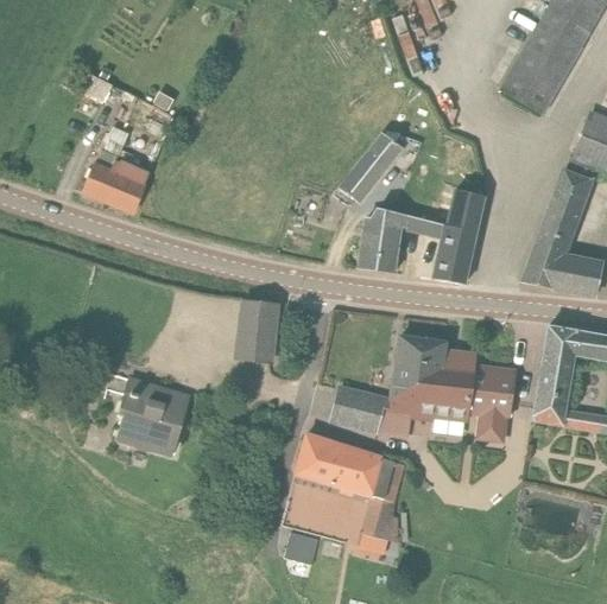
[(549,0),(500,88),(544,114),(606,2),(606,0),(549,0)]
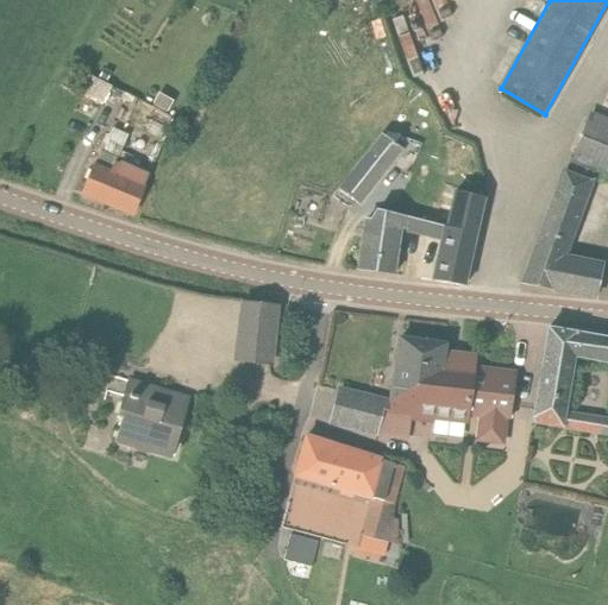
[(105,65),(100,74),(107,77),(112,69),(105,65)]
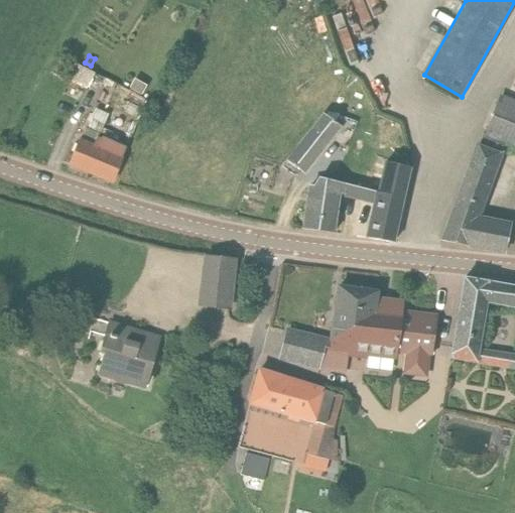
[(97,71),(80,62),(72,79),(89,87),(97,71)]
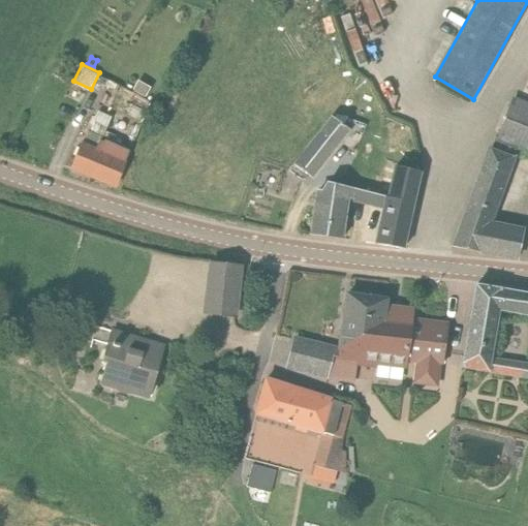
[(134,88),(147,94),(152,85),(140,78),(134,88)]
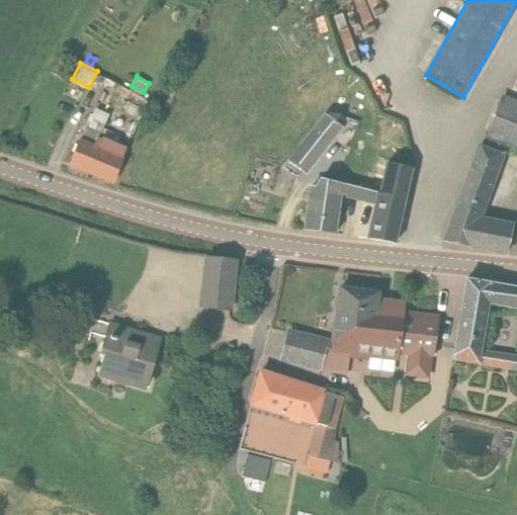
[(516,98),(505,93),(486,135),(482,141),(445,239),(507,251),(511,231),(512,221),(507,220),(508,212),(492,209),(491,216),(485,215),(506,150),(504,149),(506,142),(516,146),(516,98)]
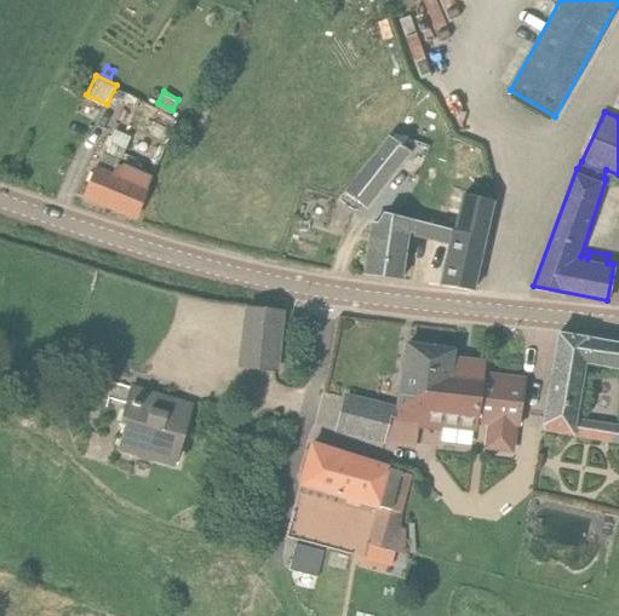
[(119,162),(129,140),(112,133),(85,194),(136,216),(137,213),(137,212),(152,177),(119,162)]
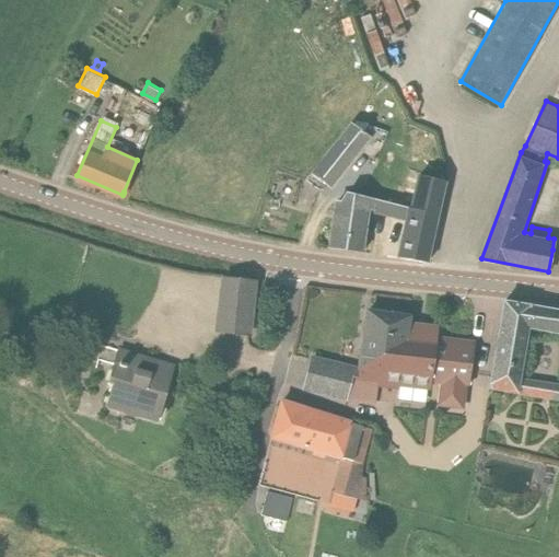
[(342,167),(370,132),(353,120),(326,155),(313,173),(329,185),(342,167)]
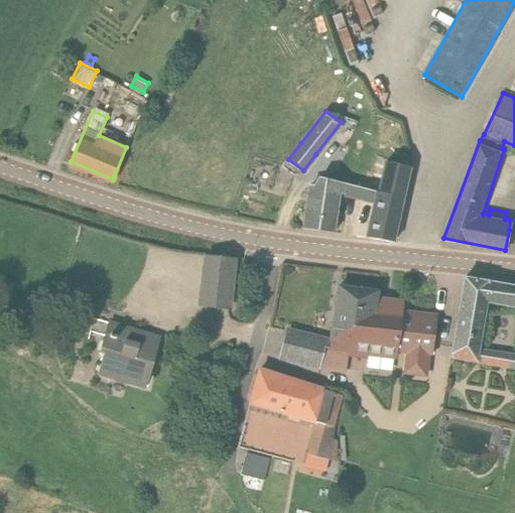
[(397,220),(401,195),(409,165),(385,158),(382,173),(367,171),(364,187),(356,186),(355,194),(369,196),(370,188),(376,189),(364,236),(394,240),(397,220)]
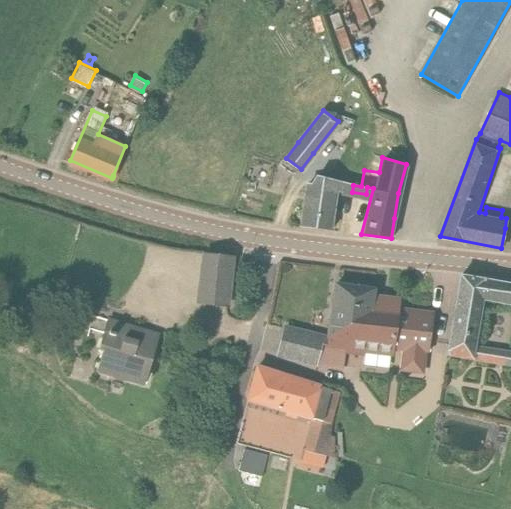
[(344,179),(342,179),(317,173),(312,182),(308,182),(307,184),(301,225),(331,229),(336,190),(352,192),(353,185),(344,183),(344,179)]
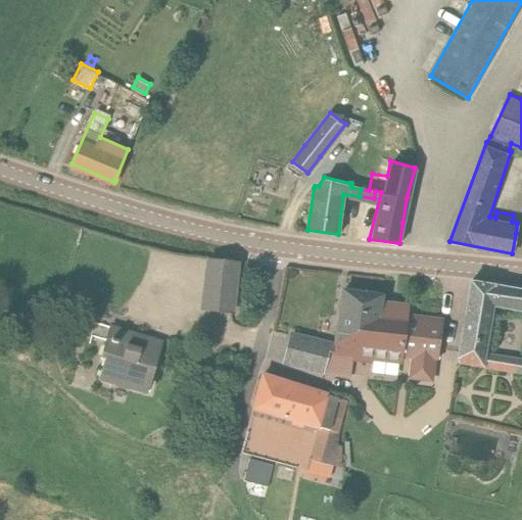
[(239,260),(209,256),(205,289),(235,291),(239,260)]
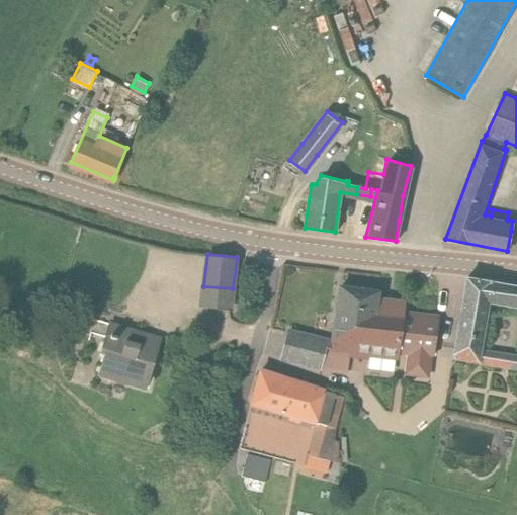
[(490,302),(516,306),(516,285),(466,277),(463,297),(490,302)]
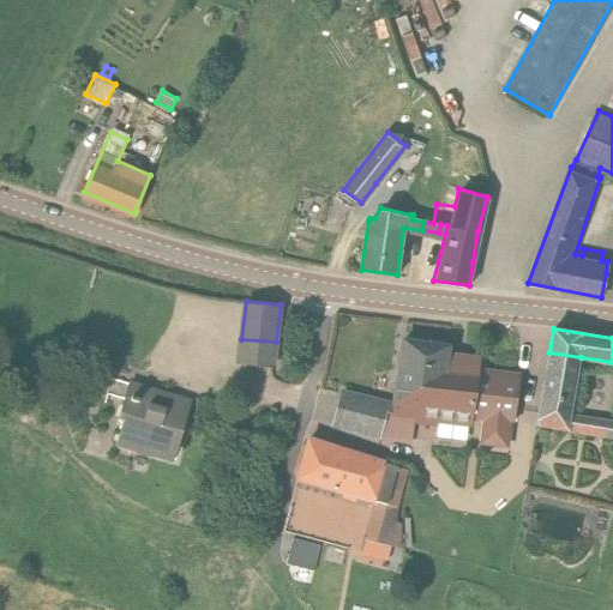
[(443,394),(448,355),(450,344),(404,338),(397,388),(443,394)]
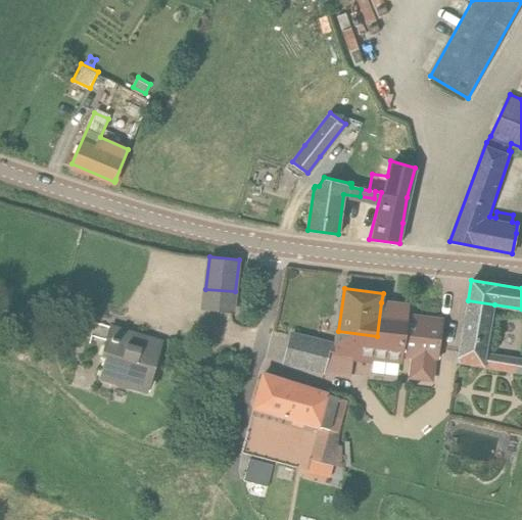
[(490,336),(494,304),(468,300),(462,332),(490,336)]
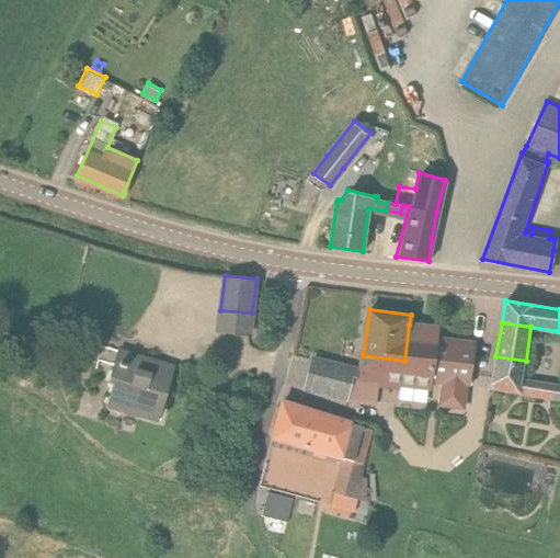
[(470,385),(472,365),(476,343),(437,338),(438,328),(409,325),(404,361),(363,355),(361,368),(355,367),(349,397),(356,399),(378,402),(380,386),(400,387),(400,384),(431,388),(432,382),(442,383),(438,405),(466,408),(469,385),(470,385)]
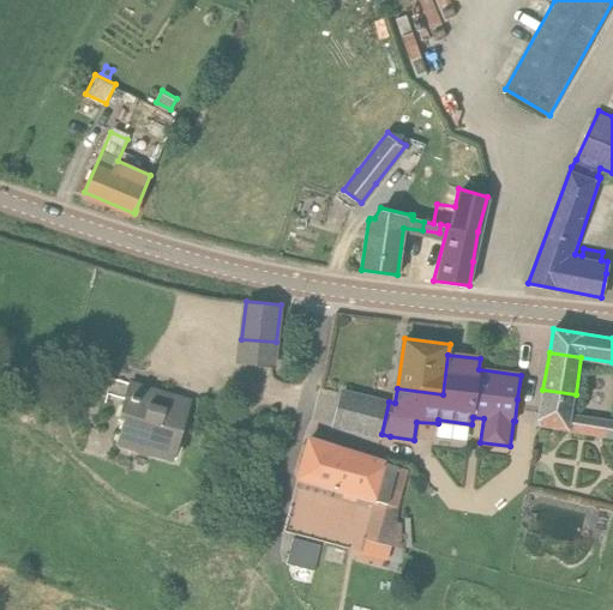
[(149,387),(146,386),(136,382),(132,396),(126,394),(124,403),(119,418),(124,420),(115,445),(173,461),(181,436),(187,414),(150,403),(152,394),(152,393),(152,392),(152,391),(151,390),(150,388),(149,387)]
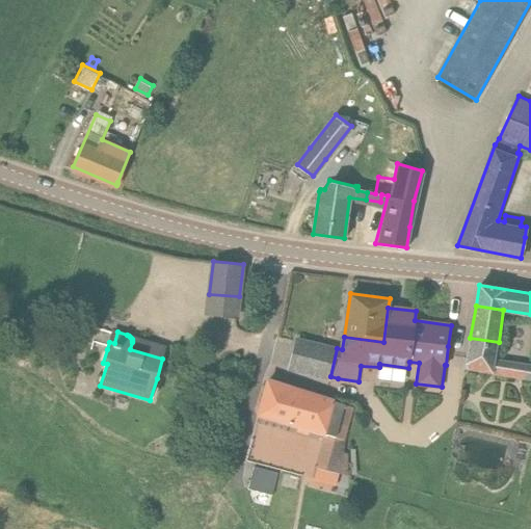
[(330,376),(337,348),(297,338),(290,367),(330,376)]
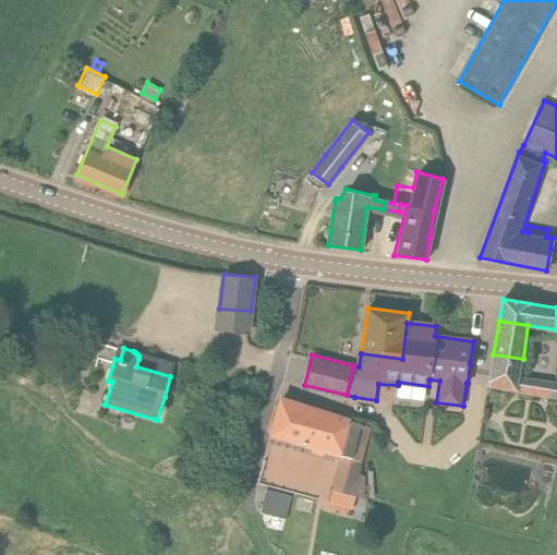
[(520,375),(523,359),(493,354),(487,387),(549,396),(552,379),(520,375)]
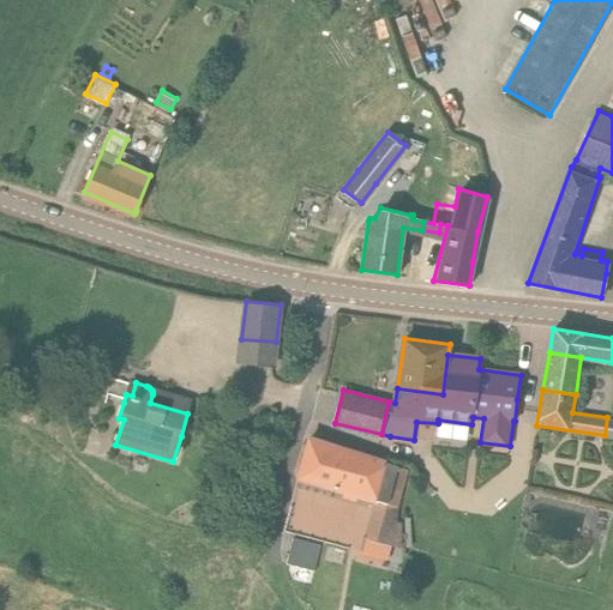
[(343,447),(331,444),(310,438),(299,477),(332,487),(343,447)]
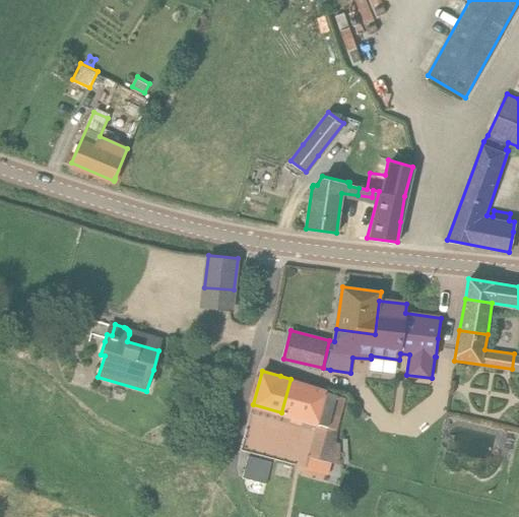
[(337,393),(328,389),(290,379),(281,412),(318,423),(307,468),(329,473),(332,462),(340,462),(340,445),(336,445),(338,429),(346,397),(337,393)]
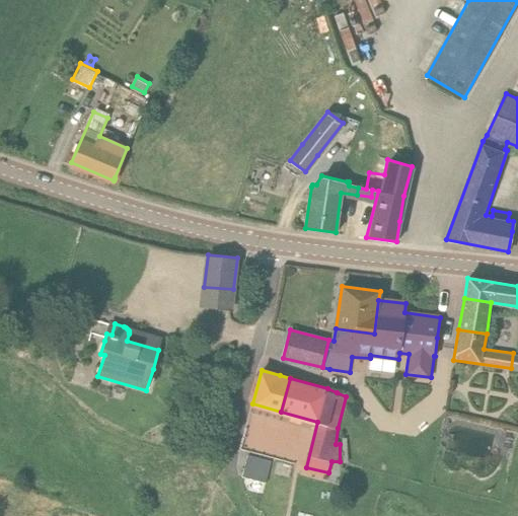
[(242,476),(266,483),(271,458),(248,453),(242,476)]
